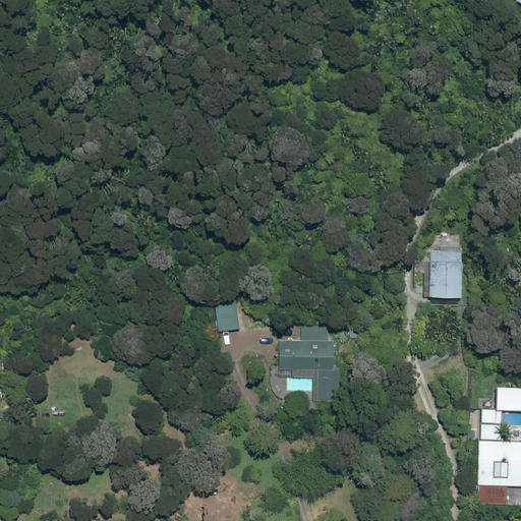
[(520,0),(505,0),(519,8),(520,4),(520,0)]
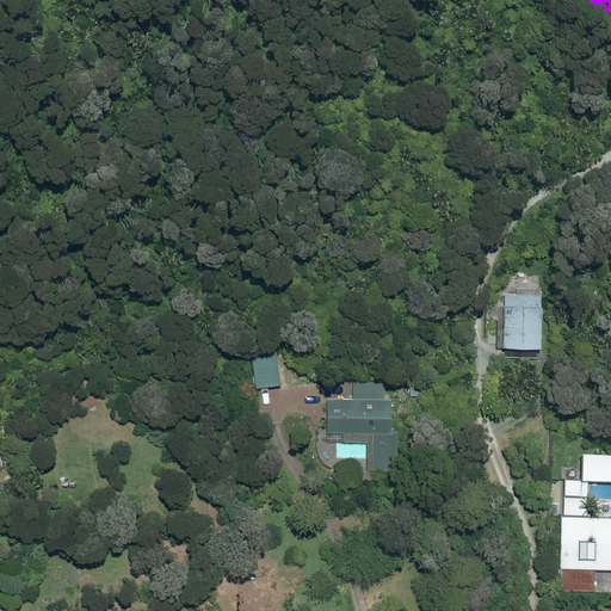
[(371,91),(383,91),(383,79),(371,79),(371,91)]
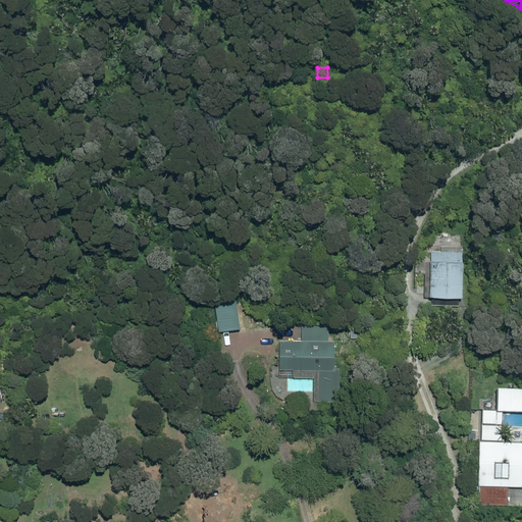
[(447,190),(451,198),(462,192),(458,184),(447,190)]
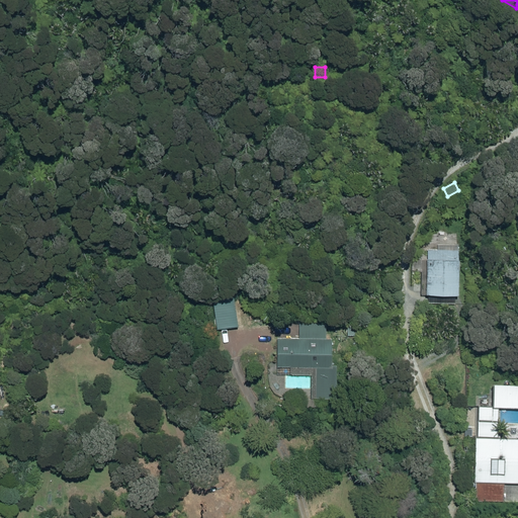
[(426,249),(422,294),(453,297),(456,260),(455,260),(456,245),(435,244),(434,249),(426,249)]
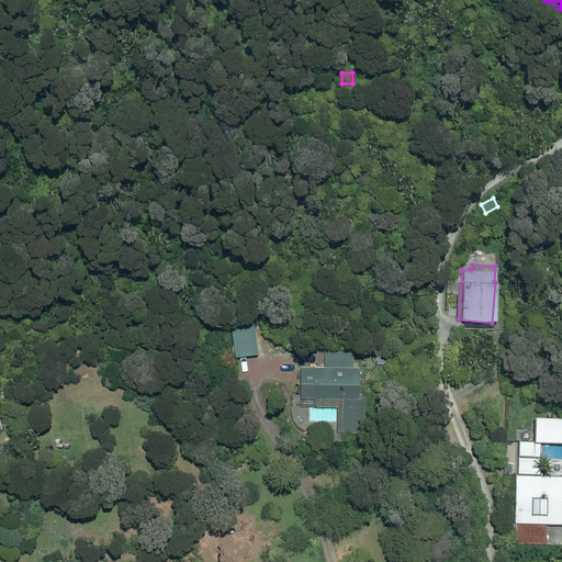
[(228,326),(233,357),(257,355),(253,323),(228,326)]
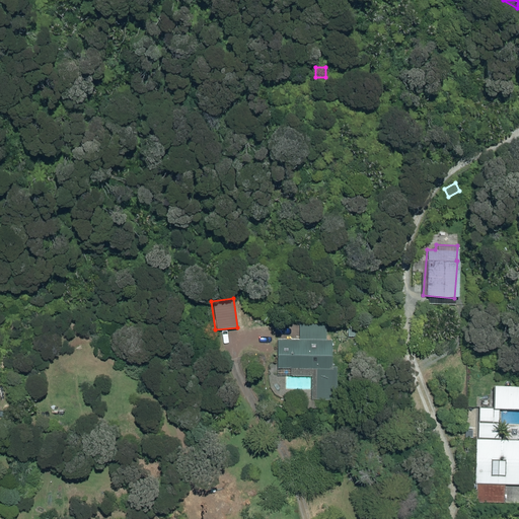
[(346,327),(351,332),(359,325),(354,319),(346,327)]
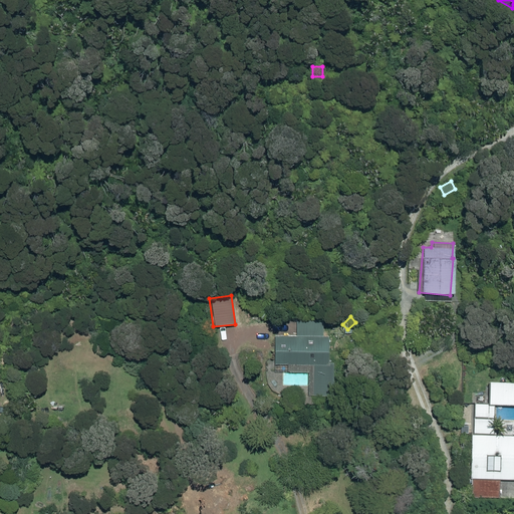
[(307,371),(306,396),(330,396),(331,363),(327,362),(327,335),(321,336),(321,318),(295,318),(295,335),(273,335),(273,363),(295,364),(295,372),(307,371)]
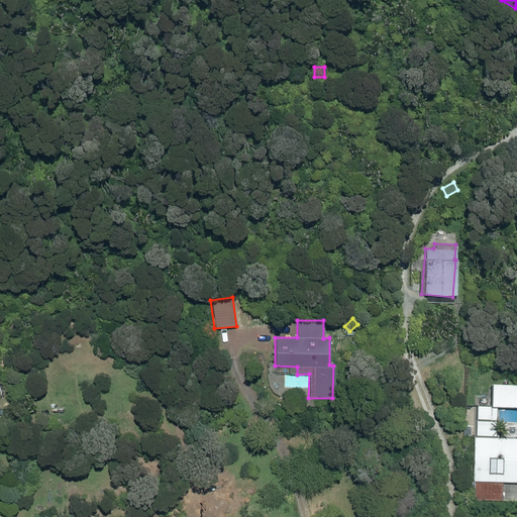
[(473,501),(500,502),(501,484),(516,484),(516,464),(516,438),(495,439),(496,408),(516,408),(516,384),(490,384),(489,407),(476,406),(475,438),(473,438),(472,484),(473,484),(473,501)]
